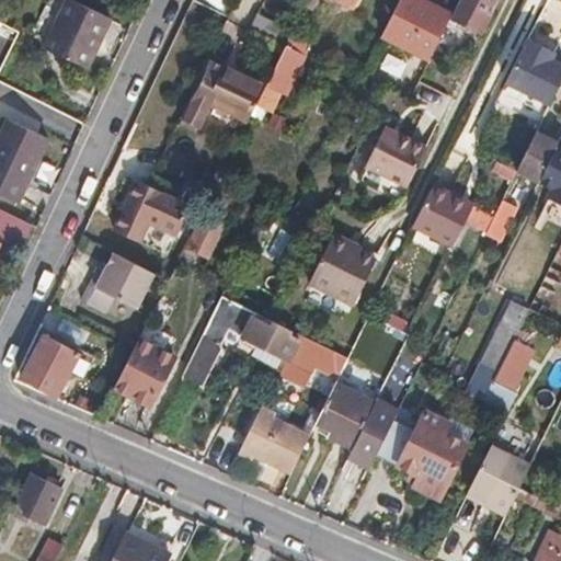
[(70,0),(68,0),(47,48),(87,68),(110,20),(70,0)]
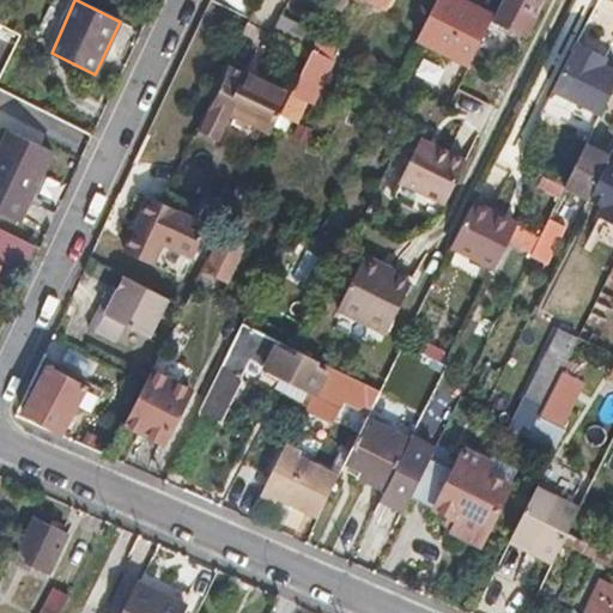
[(459,0),(437,0),(419,38),(469,64),(483,37),(491,20),(492,18),(459,0)]
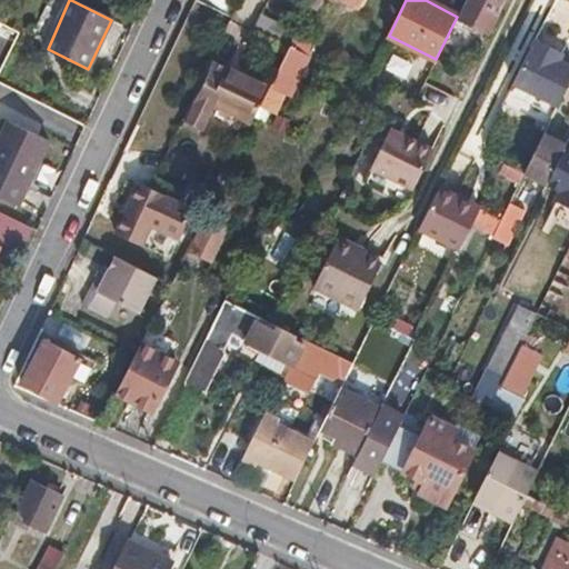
[(465,0),(457,17),(456,19),(488,37),(500,15),(491,9),(496,0),(465,0)]
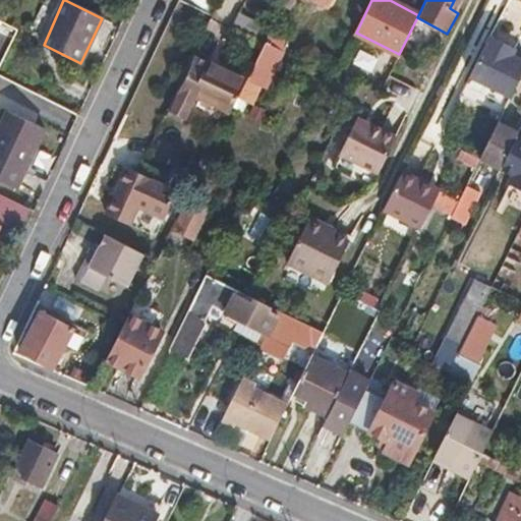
[(232,29),(263,45),(270,30),(239,13),(232,29)]
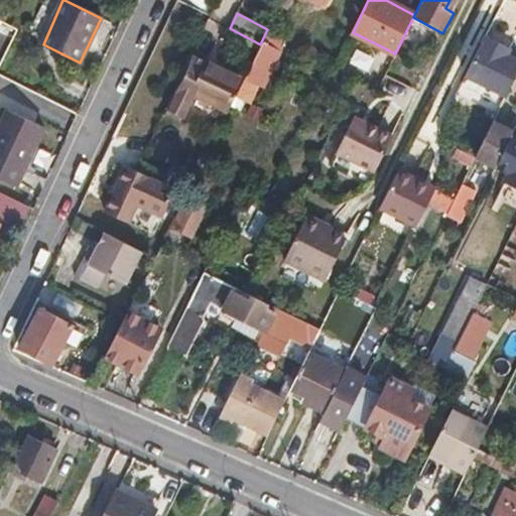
[(260,44),(245,76),(237,90),(251,97),(257,83),(263,86),(284,42),(285,39),(267,29),(260,44)]
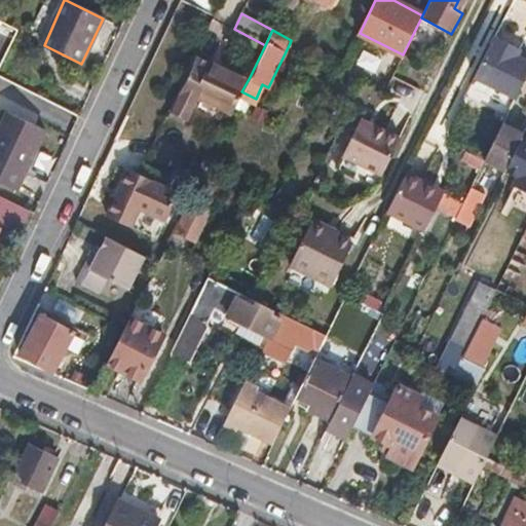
[(506,117),(525,77),(525,60),(518,57),(521,51),(494,37),(464,96),(506,117)]
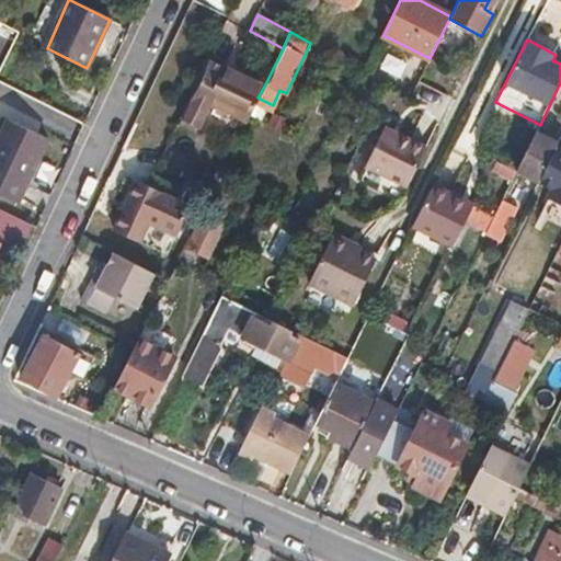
[(378,75),(402,81),(408,60),(384,55),(378,75)]
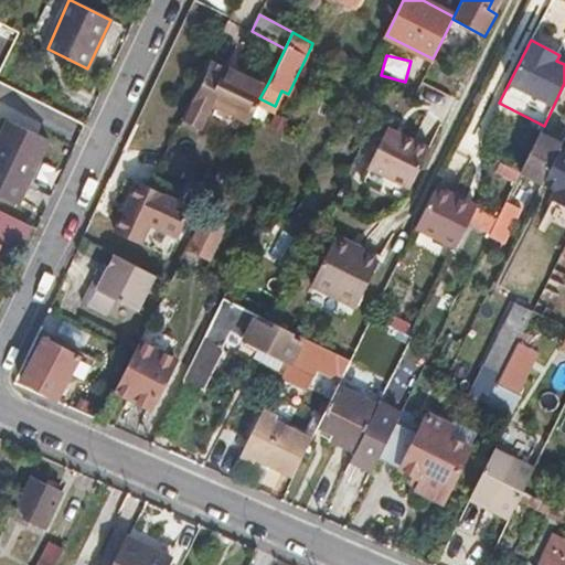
[(268,83),(211,57),(182,118),(202,128),(212,107),(248,124),(252,117),(256,107),(259,98),(268,83)]
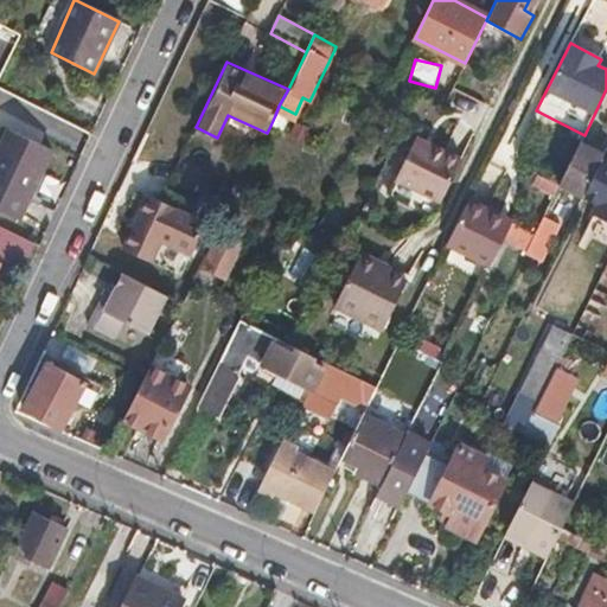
[(451,90),(446,108),(480,117),(485,101),(451,90)]
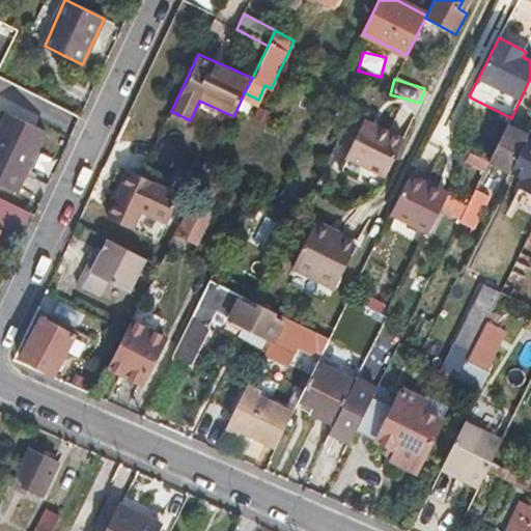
[(258,100),(244,92),(241,101),(254,107),(258,100)]
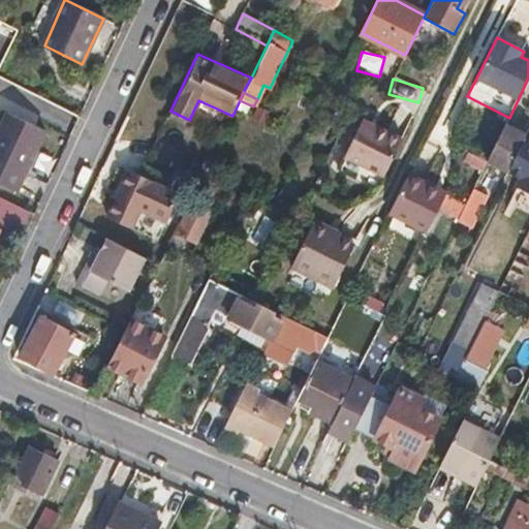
[(9,113),(0,131),(0,181),(18,190),(45,130),(9,113)]
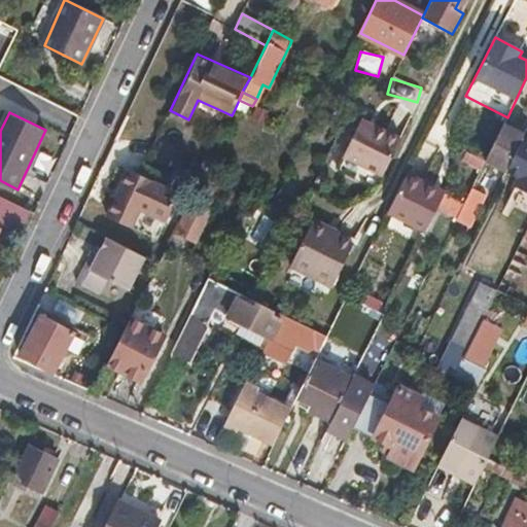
[(507,117),(485,162),(506,172),(524,136),(526,129),(526,127),(507,117)]
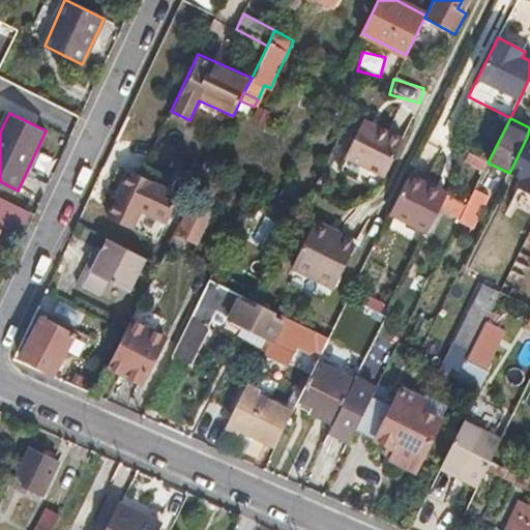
[(366,119),(349,155),(386,174),(404,139),(366,119)]
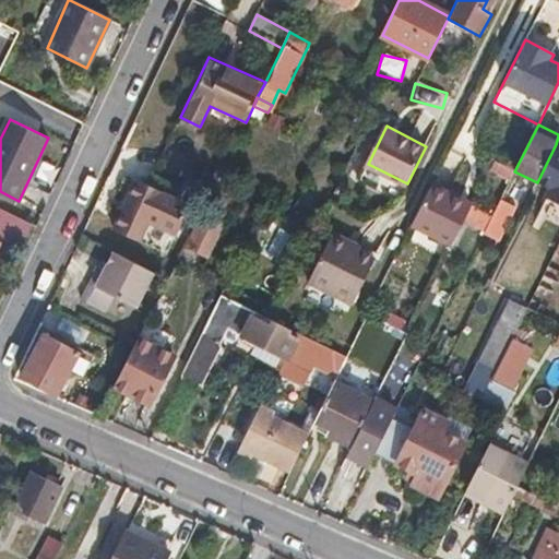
[(558,145),(556,144),(537,182),(558,193),(558,145)]
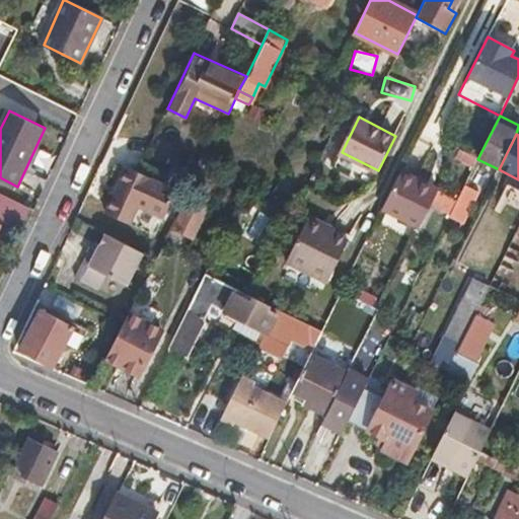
[(179,178),(194,184),(204,163),(191,157),(179,178)]
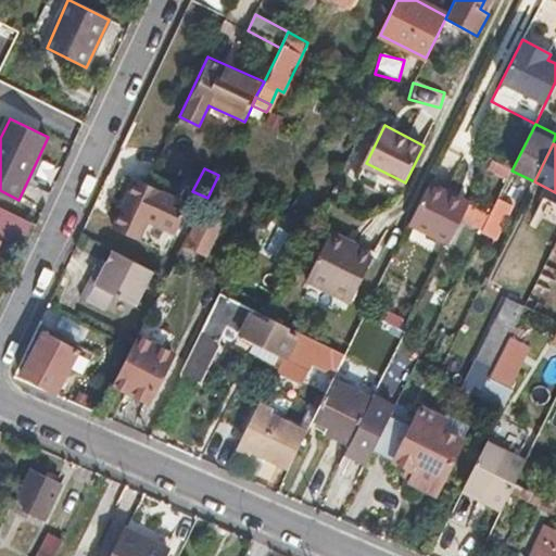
[(207,198),(202,209),(213,215),(230,180),(218,175),(207,198)]
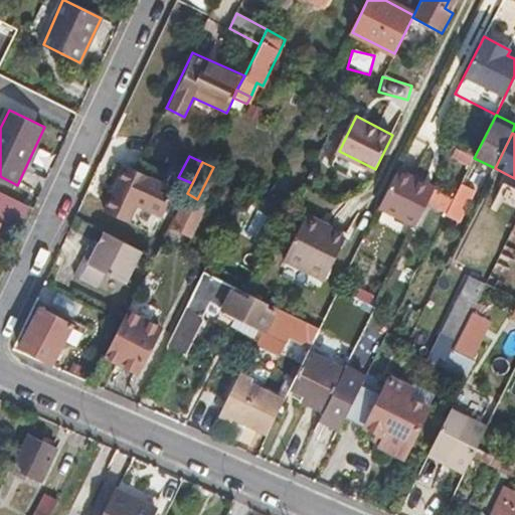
[(117,195),(132,166),(126,164),(112,193),(117,195)]
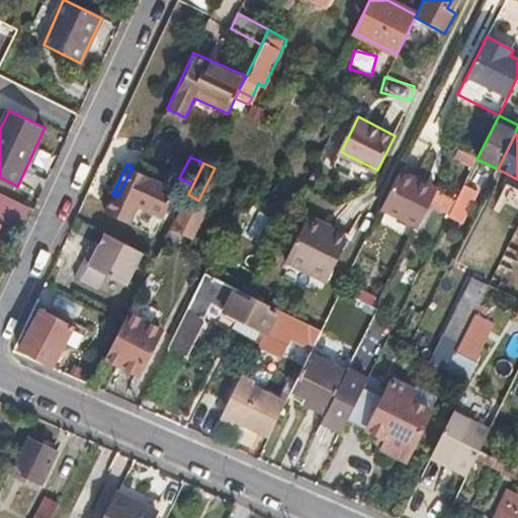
[(175,188),(139,170),(133,167),(117,196),(112,194),(102,213),(130,227),(142,200),(164,211),(175,188)]
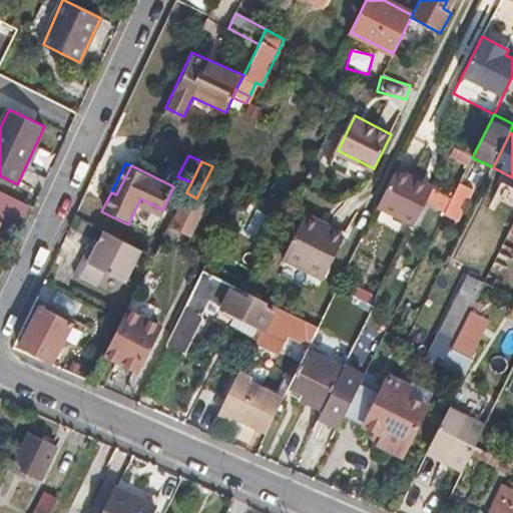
[(397,165),(382,196),(379,202),(415,220),(424,201),(431,187),(433,183),(397,165)]
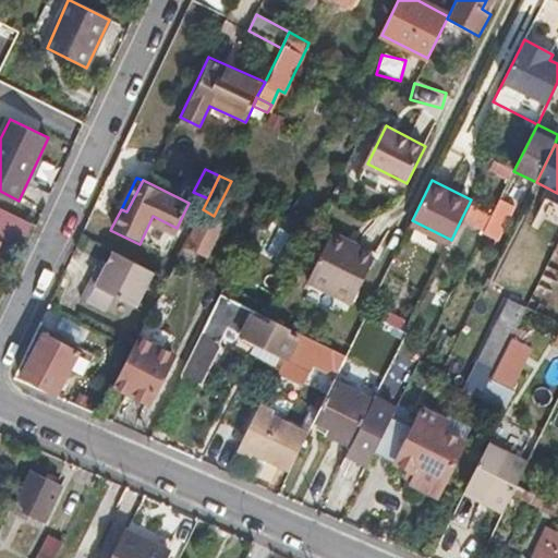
[(499,202),(492,215),(489,219),(504,226),(512,208),(499,202)]
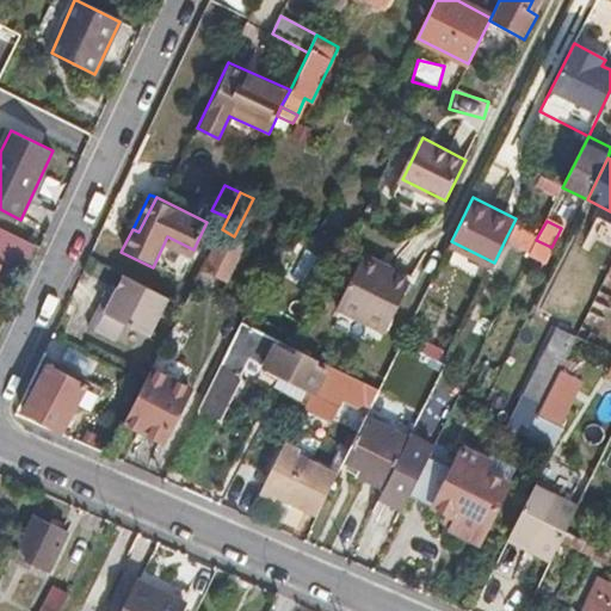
[(513,223),(505,240),(530,252),(536,240),(538,235),(513,223)]
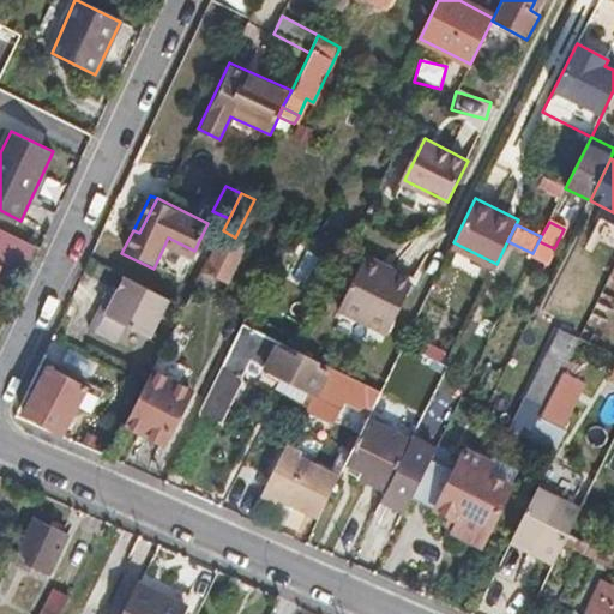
[(0,256),(24,268),(35,246),(0,227),(0,256)]
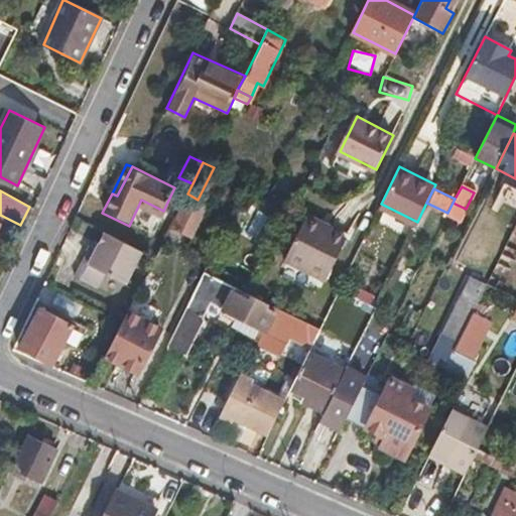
[(187,194),(170,228),(191,239),(209,205),(198,200),(187,194)]
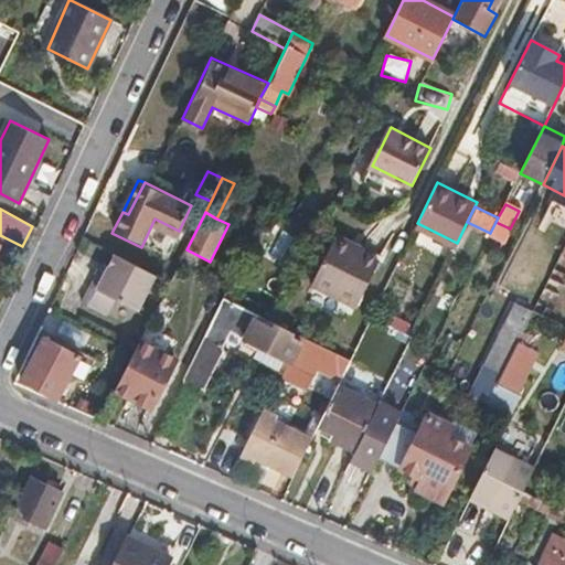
[(354,249),(356,245),(338,236),(312,287),(358,309),(381,263),(365,255),(354,249)]
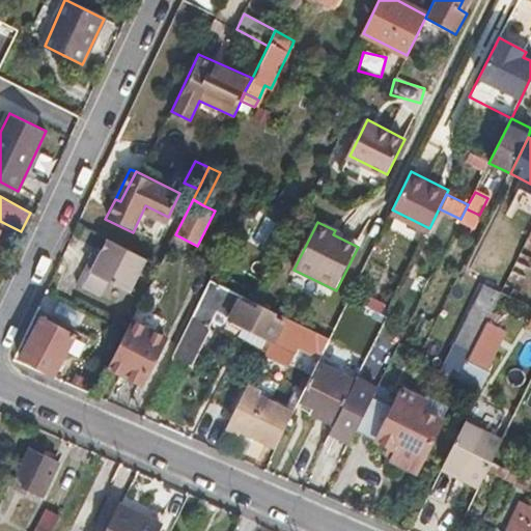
[(345,234),(335,230),(333,234),(343,240),(345,234)]
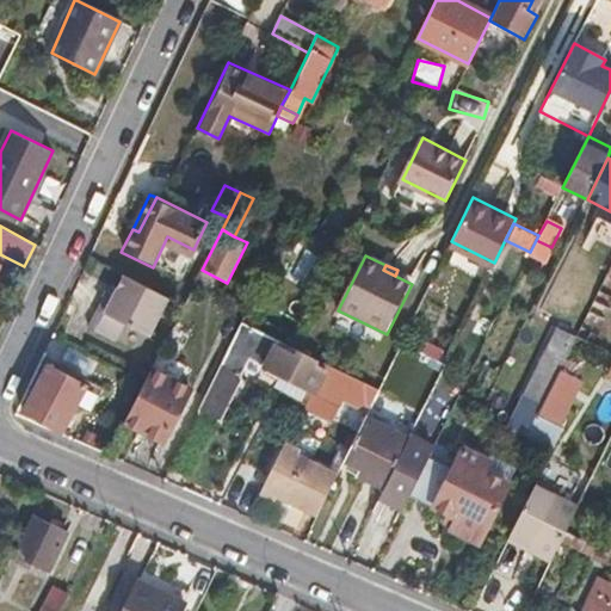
[(172,296),(125,273),(115,294),(105,289),(96,308),(87,325),(115,337),(122,321),(152,334),(172,296)]
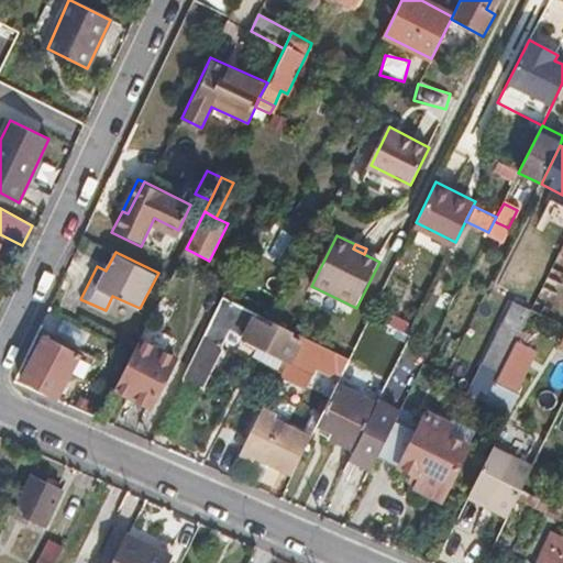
[(541,287),(530,309),(548,317),(558,295),(541,287)]
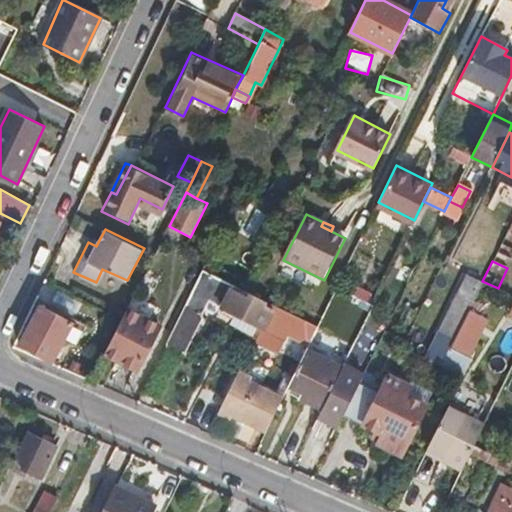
[(203,269),(166,346),(187,357),(214,302),(265,328),(276,305),(247,291),(203,269)]
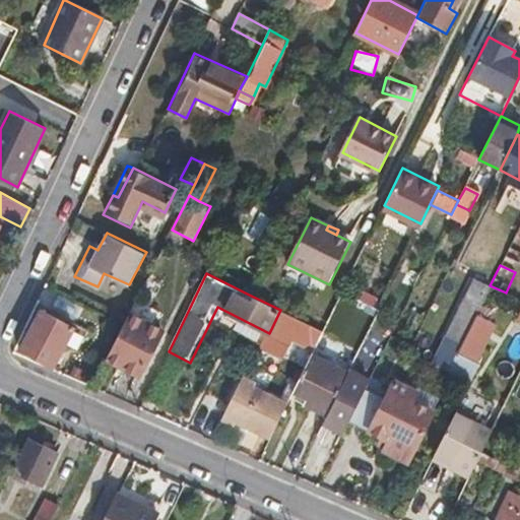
[(105,276),(100,290),(119,298),(124,283),(105,276)]
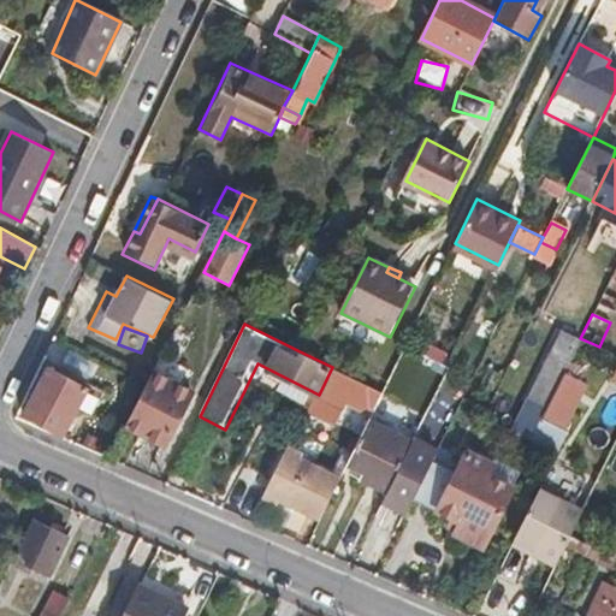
[(531,438),(542,418),(544,410),(562,375),(580,338),(562,329),(528,395),(532,397),(514,431),(531,438)]
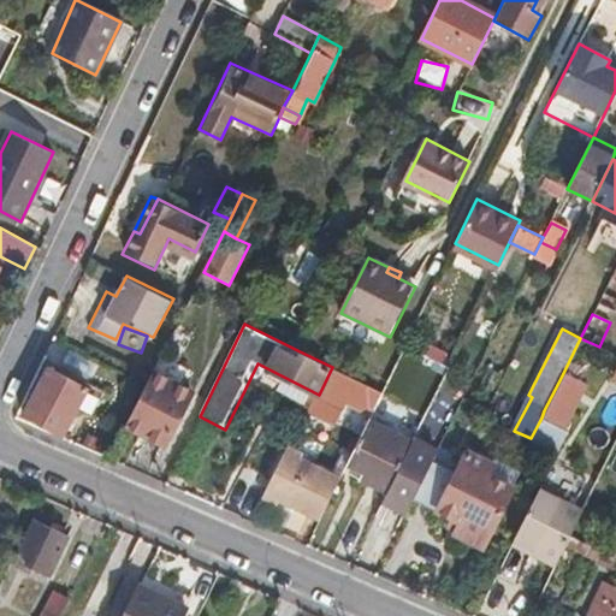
[(332,367),(319,395),(337,404),(342,396),(350,377),(332,367)]
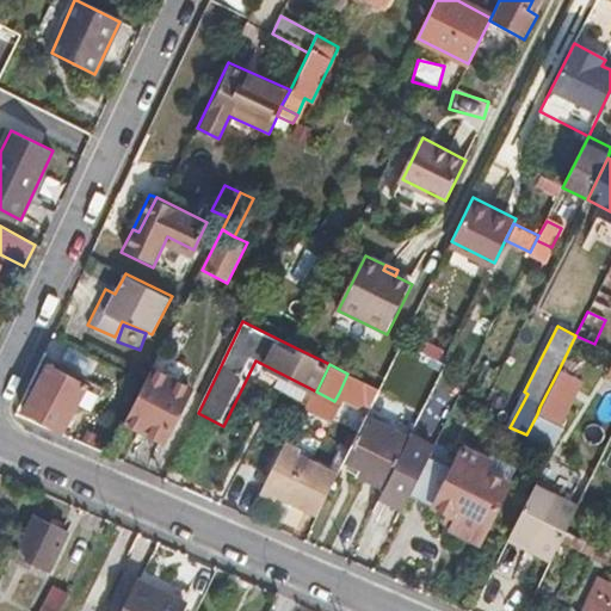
[(80,382),(69,376),(48,365),(24,409),(62,429),(85,384),(80,382)]
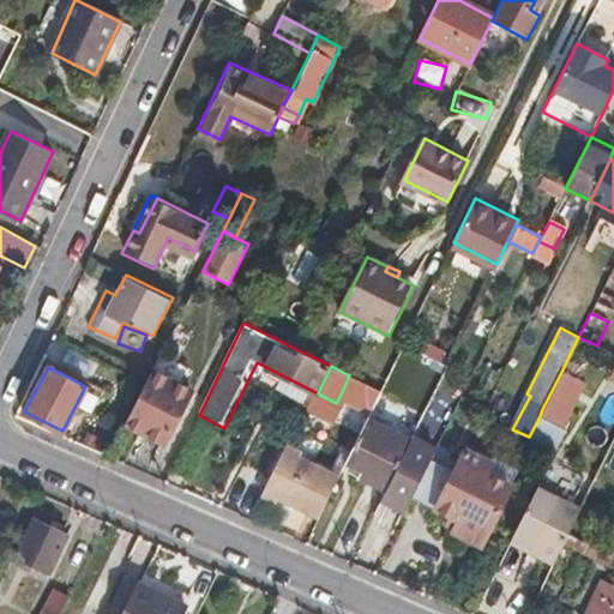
[(154,369),(149,380),(127,422),(166,441),(191,389),(154,369)]
